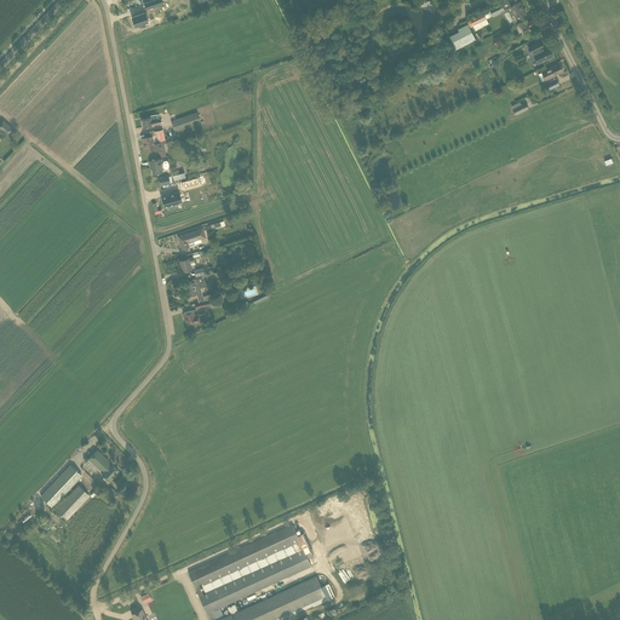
[(515,24),(526,19),(522,15),(526,13),(524,12),(526,12),(524,9),(523,10),(520,3),(515,5),(506,9),(515,24)]
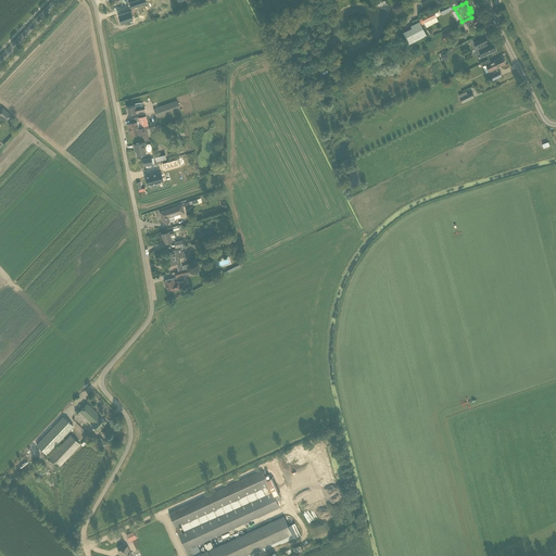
[(425,23),(437,17),(442,14),(453,9),(450,3),(439,9),(431,12),(421,17),(425,23)]
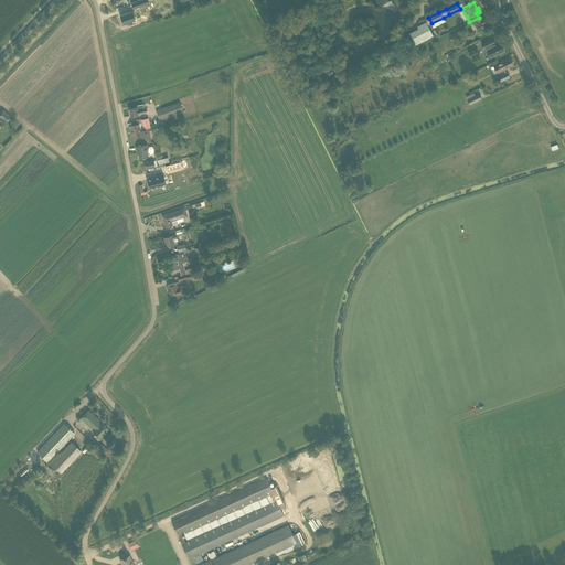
[(134,11),(119,16),(123,24),(129,22),(129,24),(135,22),(135,20),(132,16),(135,14),(134,11)]
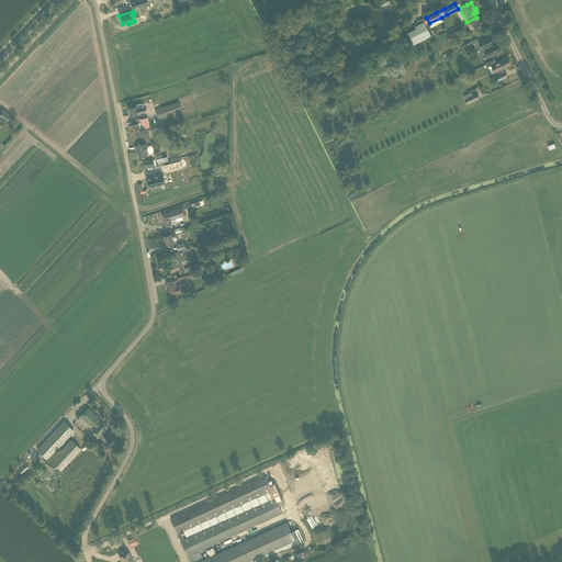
[(476,18),(467,22),(470,30),(478,26),(476,25),(481,24),(481,25),(484,23),(489,21),(486,15),(481,18),(479,19),(478,18),(476,18)]
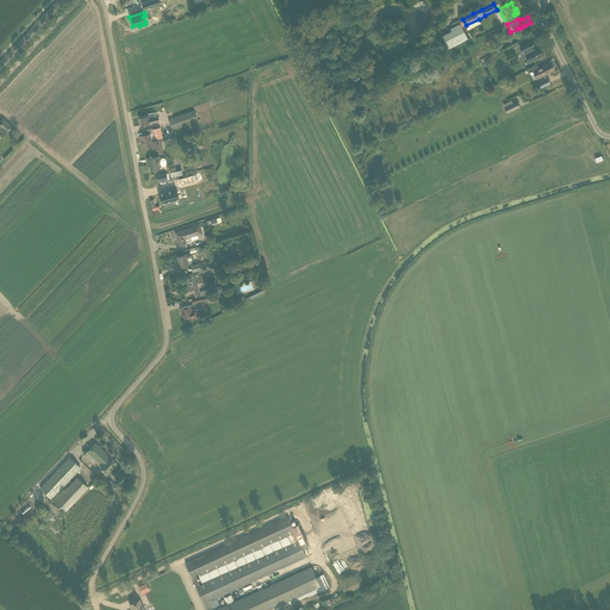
[(467,35),(461,24),(450,29),(452,31),(442,36),(449,49),(468,38),(467,35)]
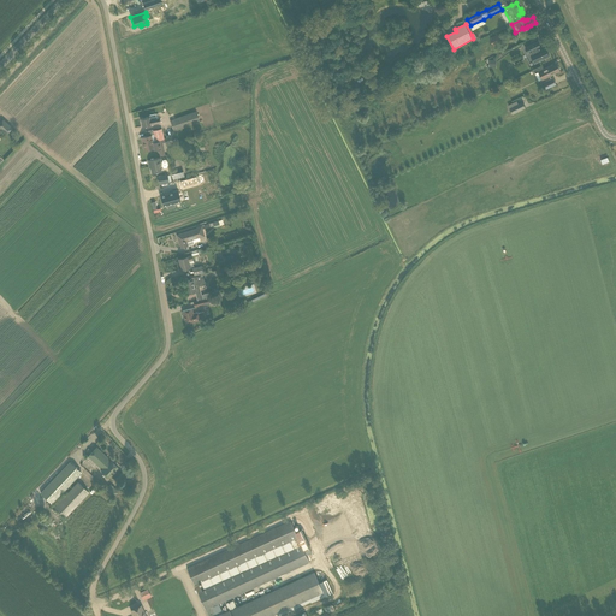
[(505,40),(502,33),(490,39),(493,46),(505,40)]
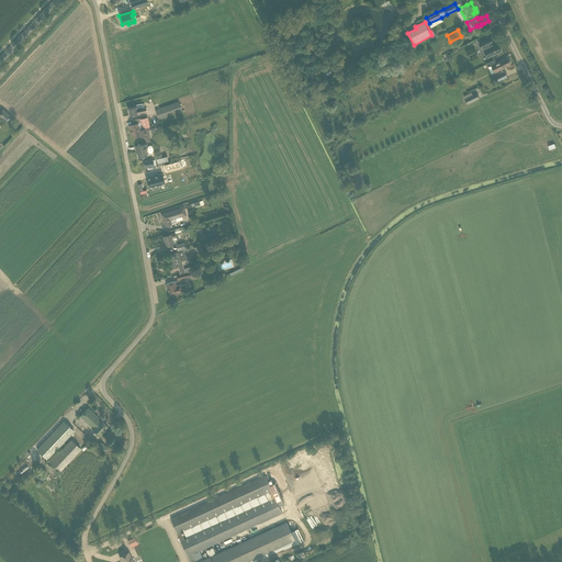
[(483,48),(484,51),(485,54),(490,52),(491,56),(502,51),(499,47),(501,47),(499,44),(498,44),(497,43),(493,45),(493,43),(491,37),(479,43),(482,48),(483,48)]
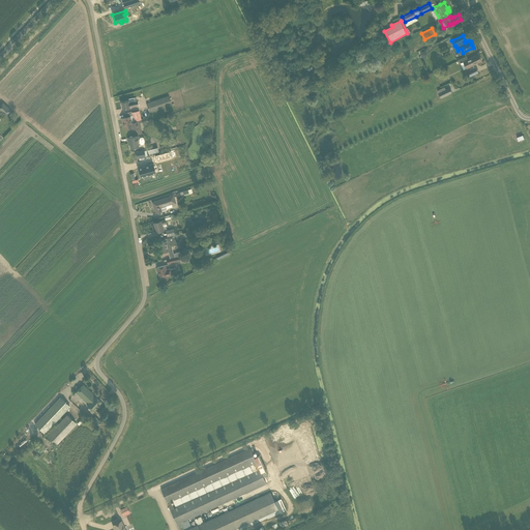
[(467,68),(468,67),(477,63),(481,61),(478,55),(474,57),(468,59),(467,57),(462,60),(463,62),(461,63),(464,69),(467,68)]
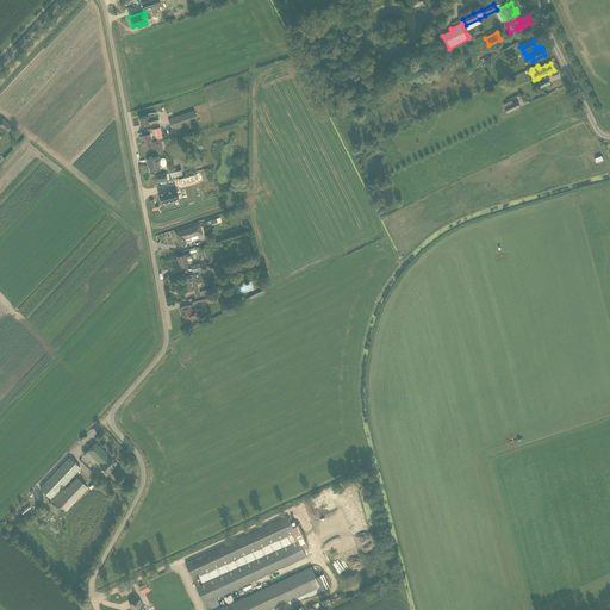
[(539,82),(541,88),(551,83),(547,78),(539,82)]
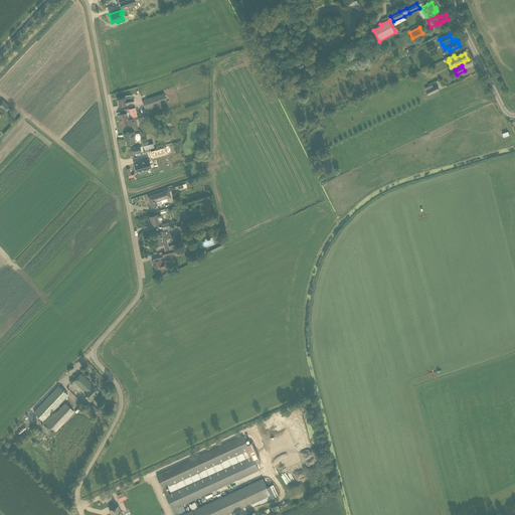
[(437,84),(433,87),(433,84),(428,87),(424,88),(427,94),(428,96),(440,91),(439,89),(437,86),(437,84)]
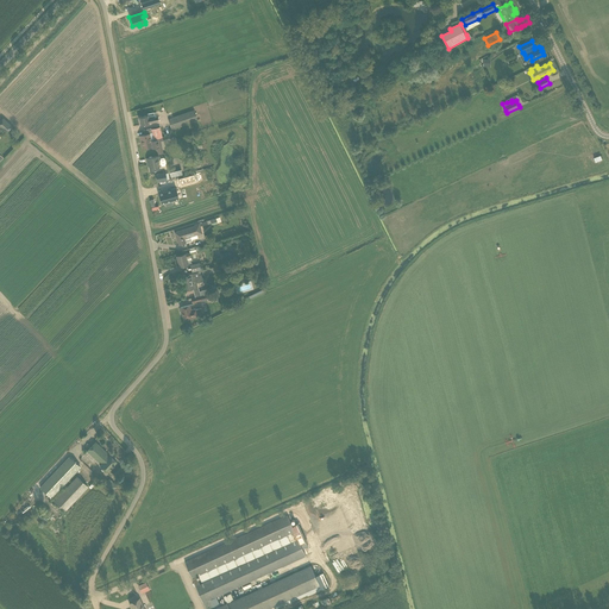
[(194,110),(168,119),(171,130),(198,121),(194,110)]
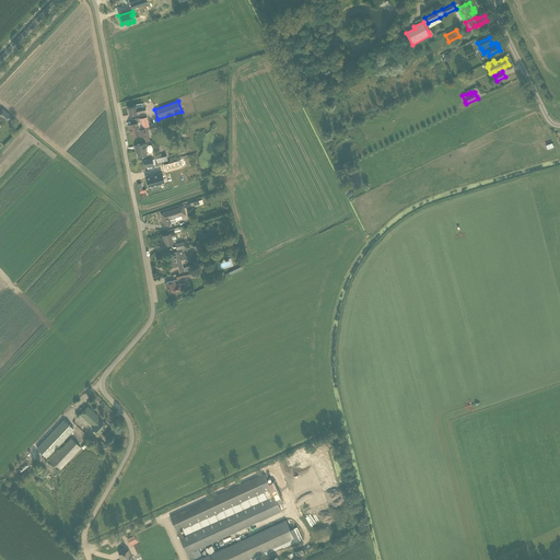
[(136,106),(132,107),(127,108),(129,115),(146,112),(144,106),(136,108),(136,106)]
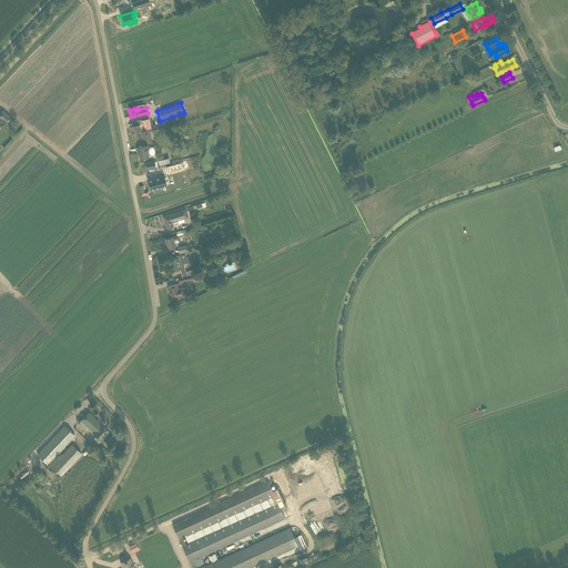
[(0,113),(0,118),(6,124),(11,119),(2,111),(0,113)]
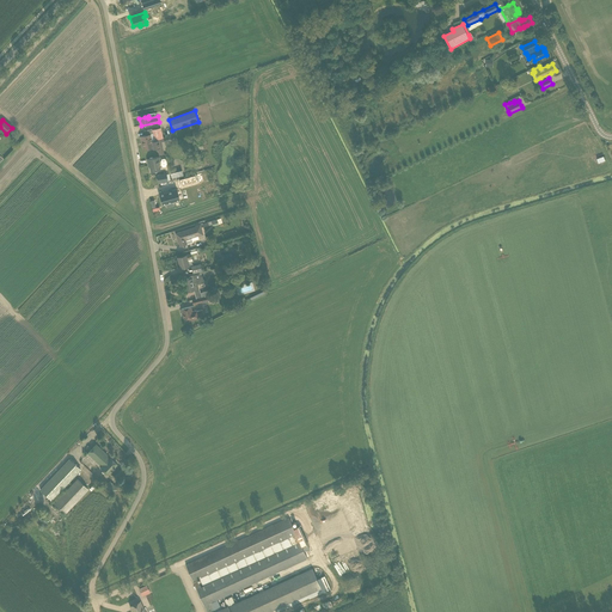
[(146,135),(140,136),(144,150),(148,148),(153,147),(153,150),(159,148),(158,142),(161,141),(163,141),(160,128),(152,130),(152,129),(145,130),(146,135)]
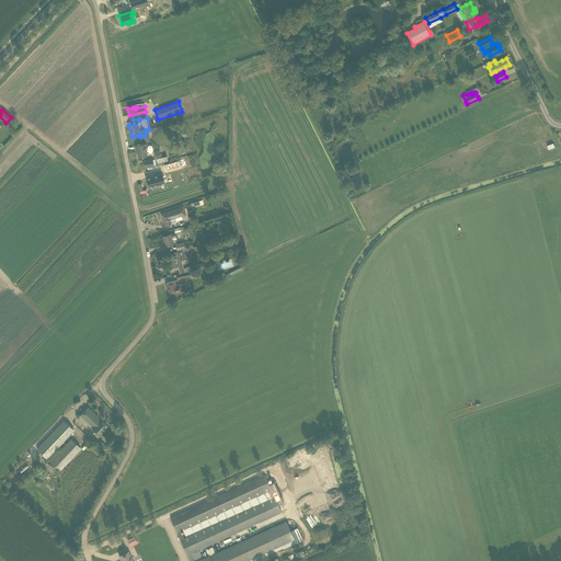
[(146,144),(140,145),(135,146),(136,150),(137,149),(138,158),(147,156),(145,148),(147,148),(146,144)]
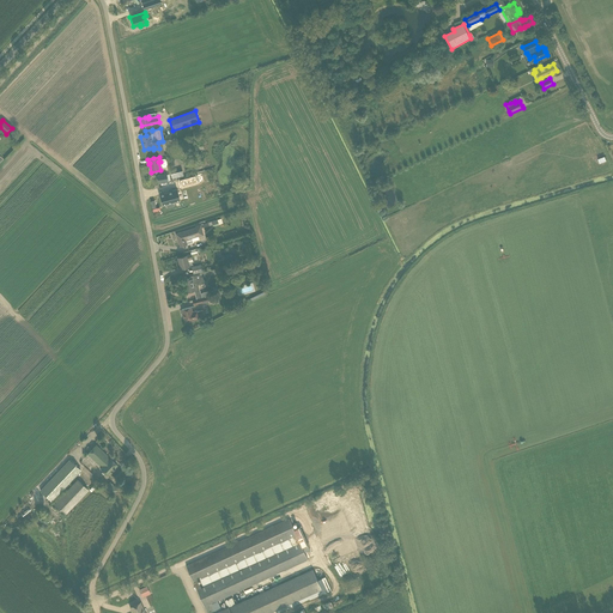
[(182,169),(170,173),(173,178),(183,176),(182,169)]
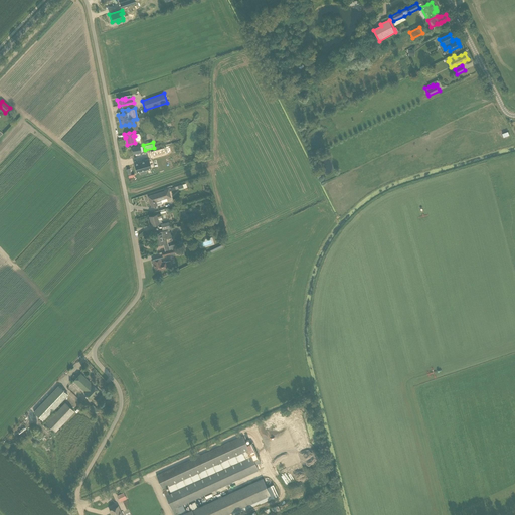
[(161,149),(148,154),(150,159),(163,155),(161,149)]
